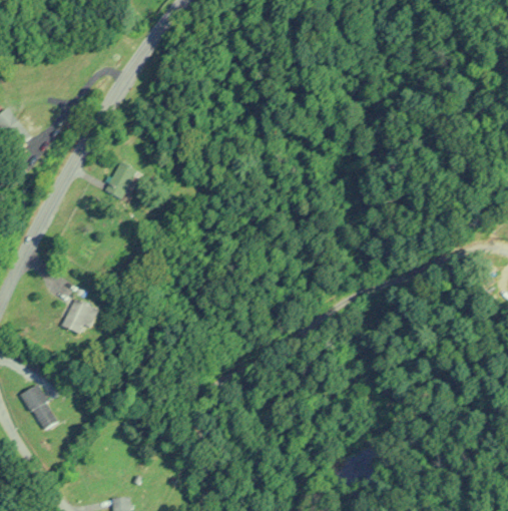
[(0,130),(17,146),(31,130),(5,106),(0,111),(0,130)]
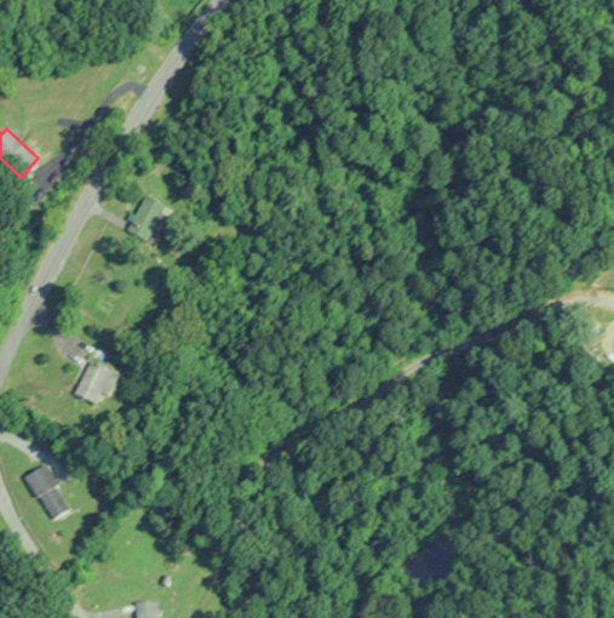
[(128,229),(149,240),(168,204),(148,193),(128,229)]
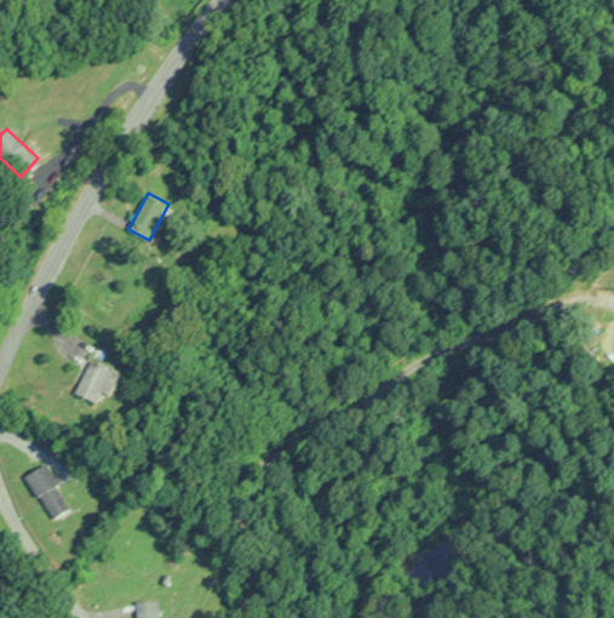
[(119,372),(91,359),(74,393),(102,406),(119,372)]
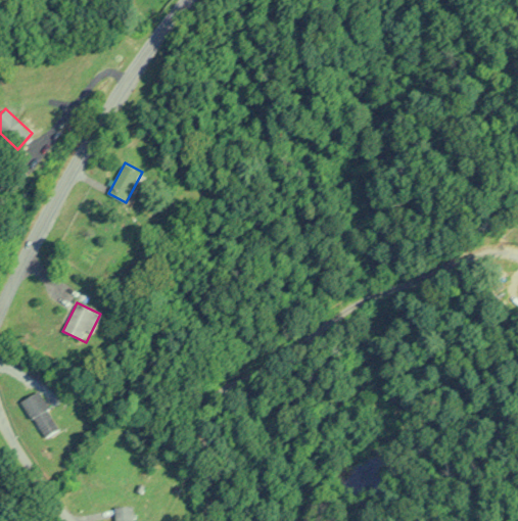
[(61,427),(40,389),(22,399),(44,437),(61,427)]
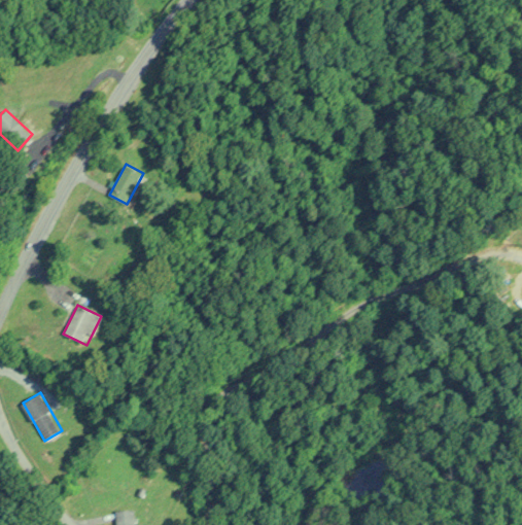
[(116,509),(115,524),(135,524),(136,509),(116,509)]
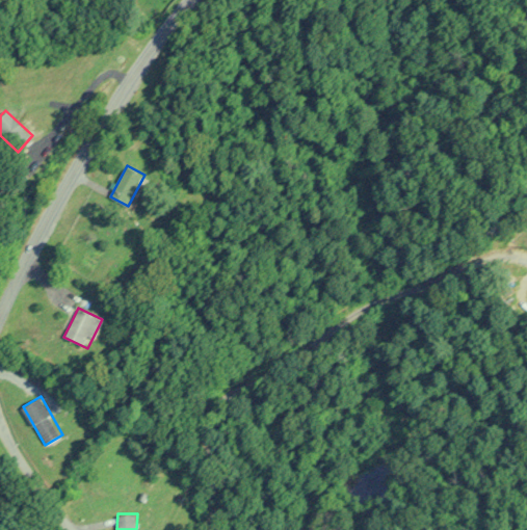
All buildings are outlined.
